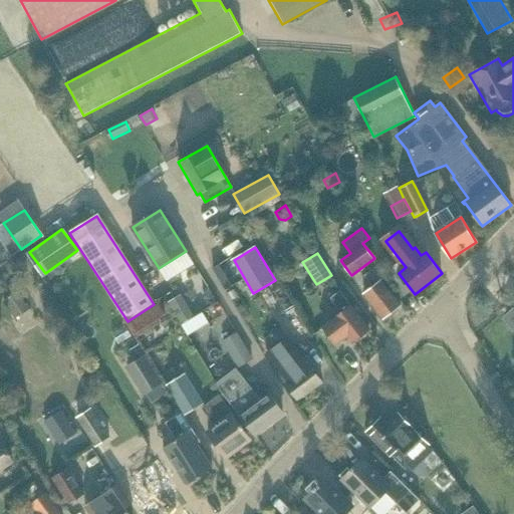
[(219,265),(213,268),(226,290),(232,286),(219,265)]
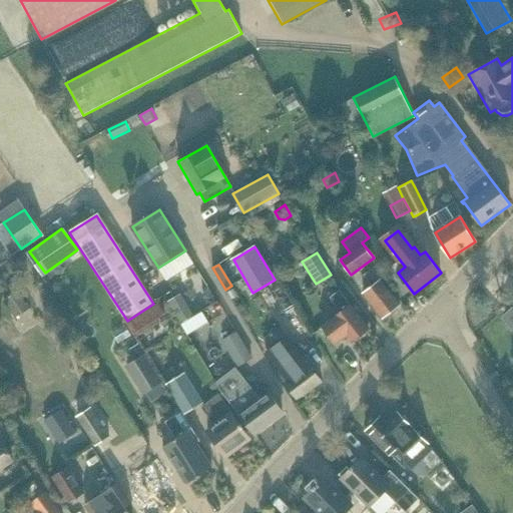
[(382,318),(400,305),(372,269),(364,276),(372,287),(363,294),(382,318)]
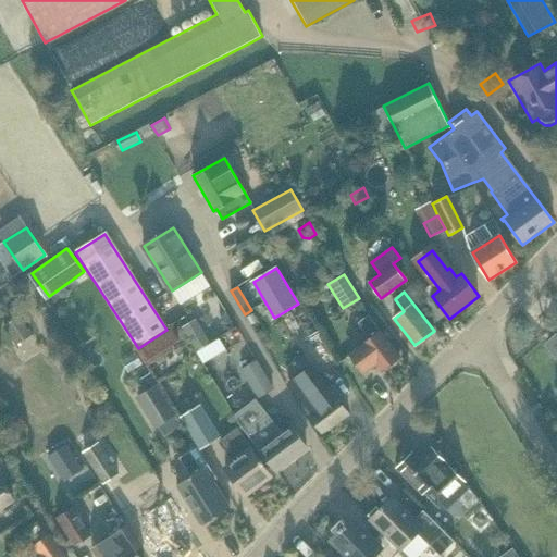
[(382,371),(400,357),(369,316),(358,323),(370,338),(350,355),(364,373),(376,364),(382,371)]
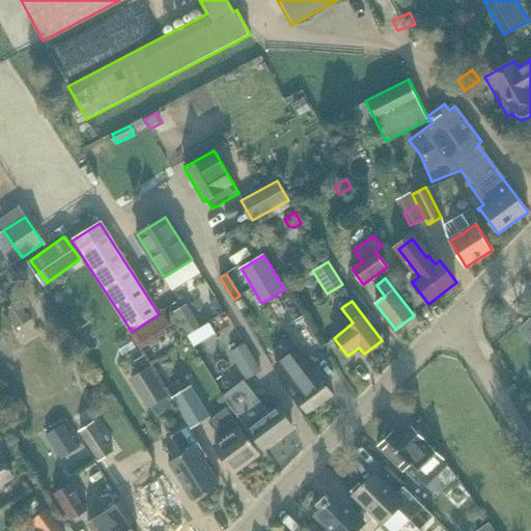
[(30,319),(19,302),(3,312),(15,330),(30,319)]
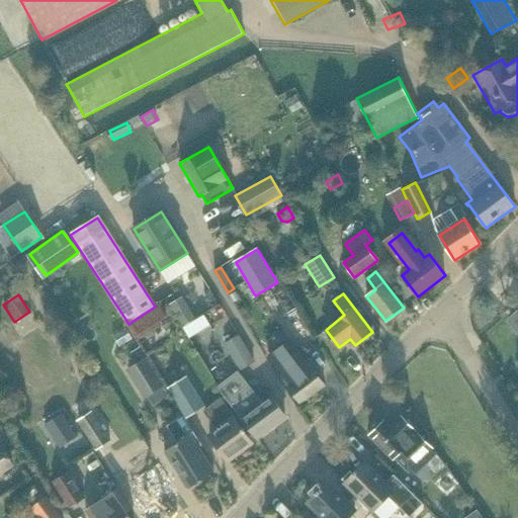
[(159,307),(131,325),(140,339),(162,325),(160,321),(166,318),(159,307)]
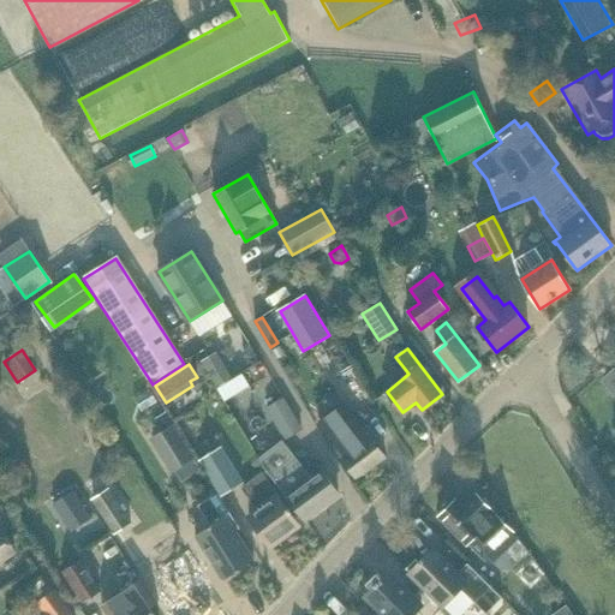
[(614,369),(603,380),(614,392),(614,369)]
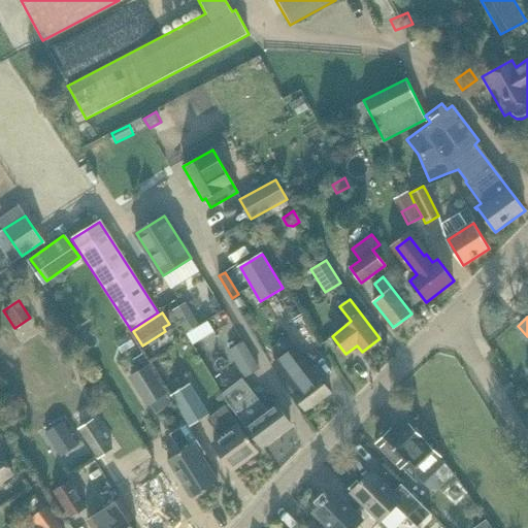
[(147,404),(166,394),(133,341),(126,345),(140,368),(130,375),(147,404)]
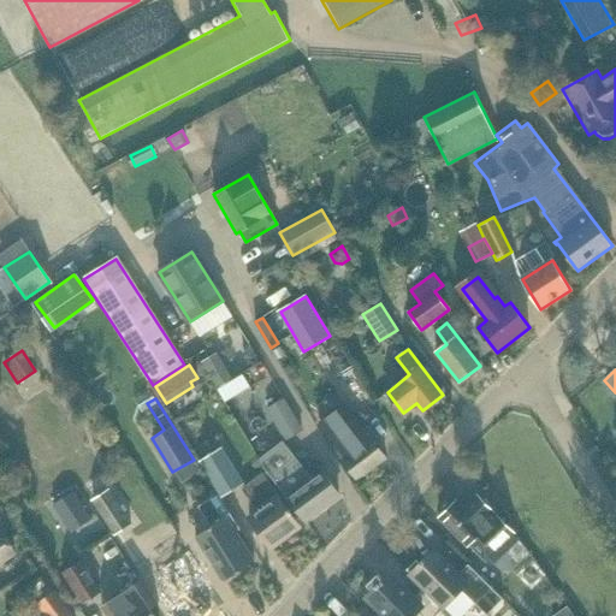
[(283,398),(266,408),(284,438),(301,428),(283,398)]
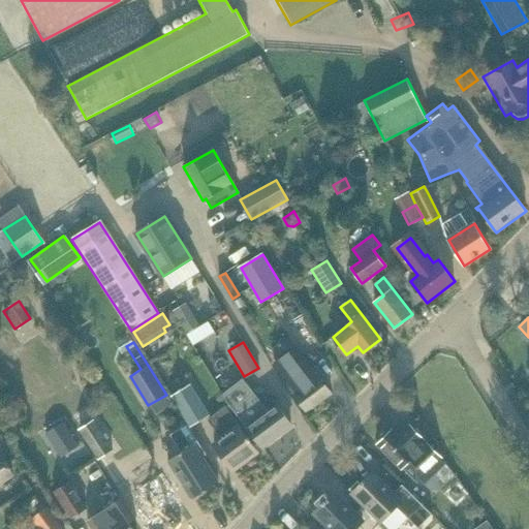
[(294,346),(273,363),(297,393),(293,395),(307,412),(332,394),(318,376),(317,376),(294,346)]
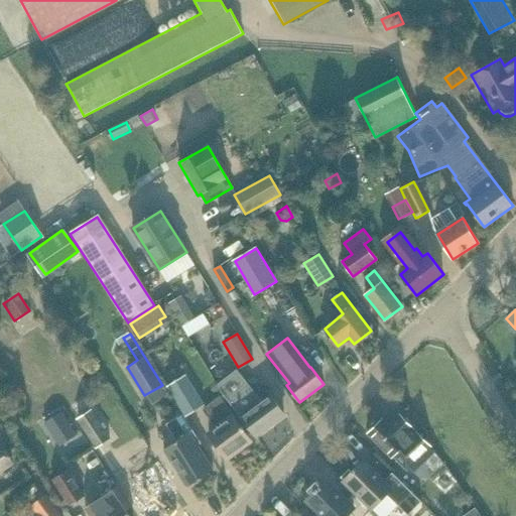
[(256,435),(284,414),(271,397),(262,403),(238,371),(219,386),(256,435)]
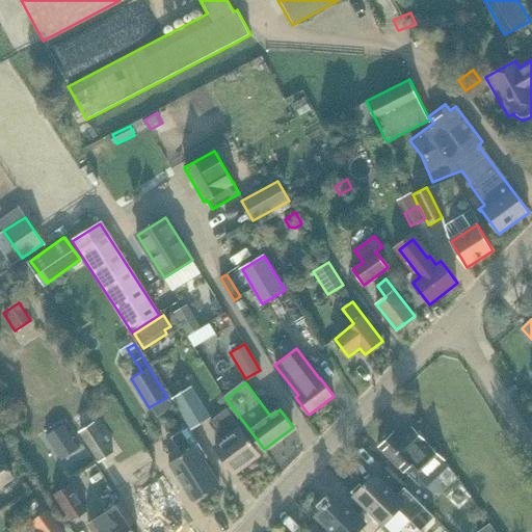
[(192,427),(211,416),(192,386),(174,397),(192,427)]
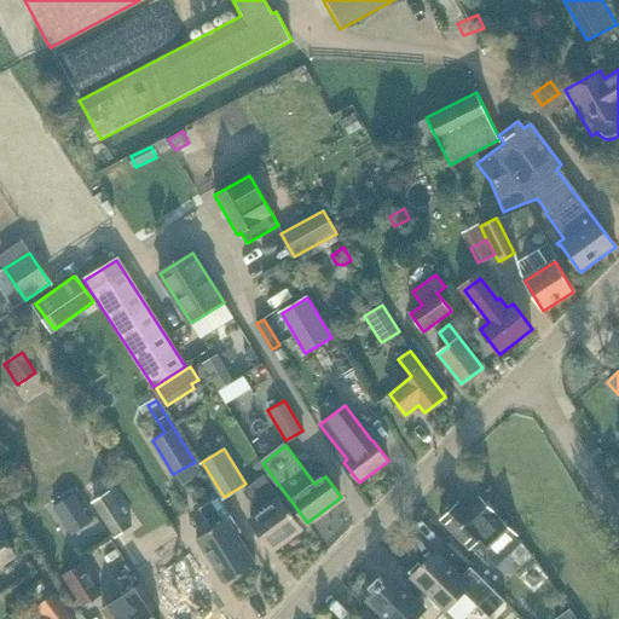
[(272,548),(300,527),(265,478),(247,491),(262,513),(253,520),(272,548)]
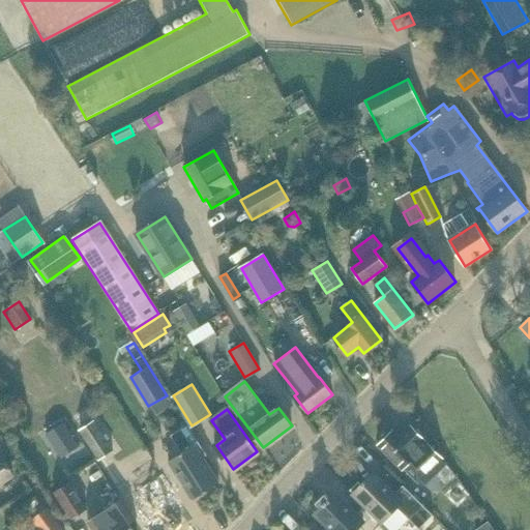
[(72,437),(63,422),(49,432),(59,447),(72,437)]
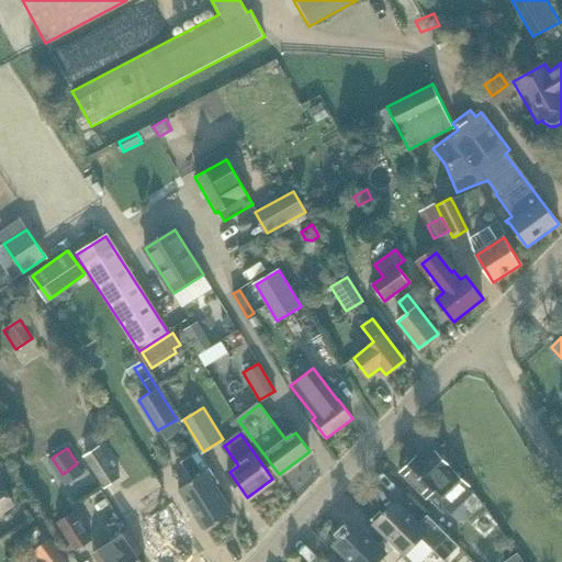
[(104,487),(120,478),(100,448),(85,458),(104,487)]
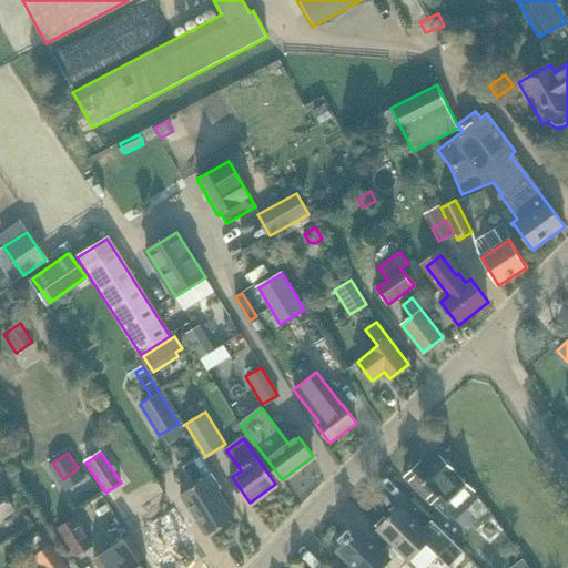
[(195,486),(181,495),(206,536),(234,518),(217,490),(221,488),(210,470),(200,455),(183,466),(195,486)]
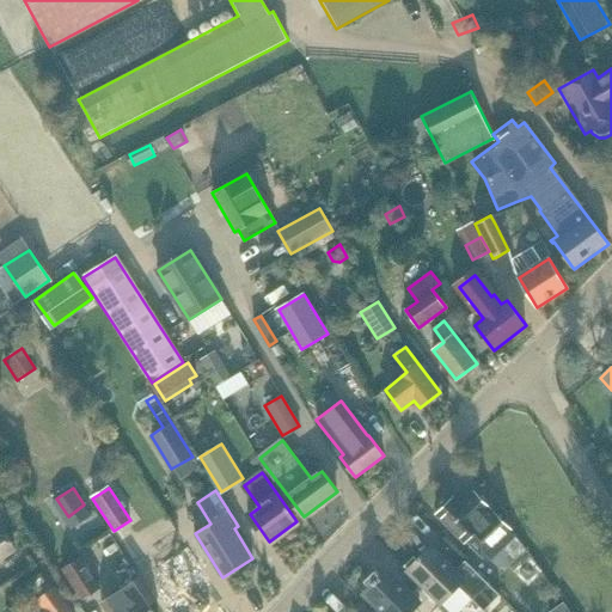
[(518,536),(495,513),(475,491),(460,505),(454,497),(436,514),(465,543),(467,540),(483,555),(489,562),(502,549),(518,536)]
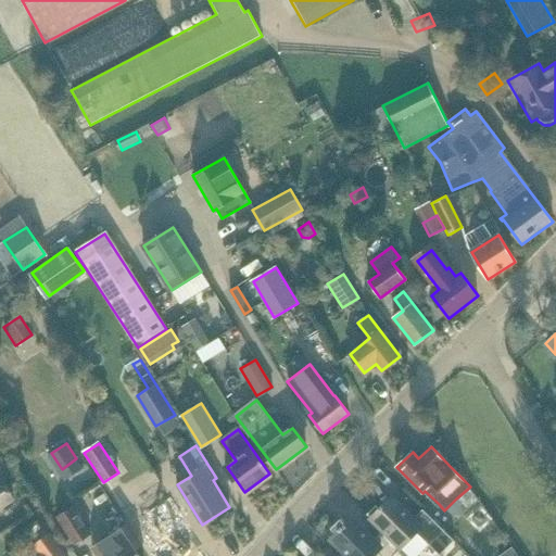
[(147,476),(164,467),(160,457),(142,466),(147,476)]
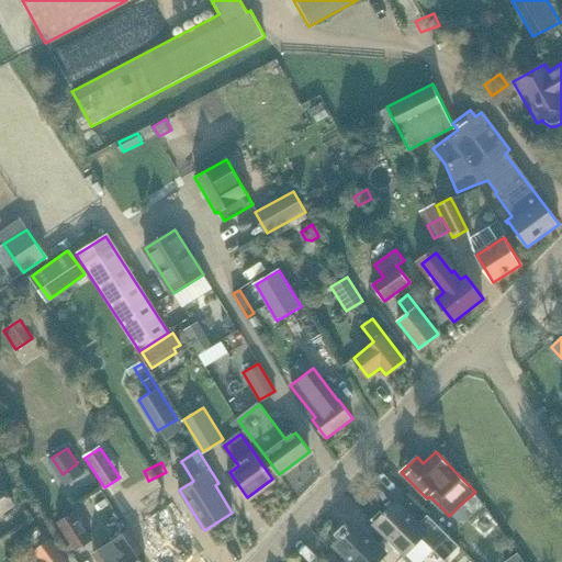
[(26,490),(41,482),(32,467),(19,474),(26,490)]
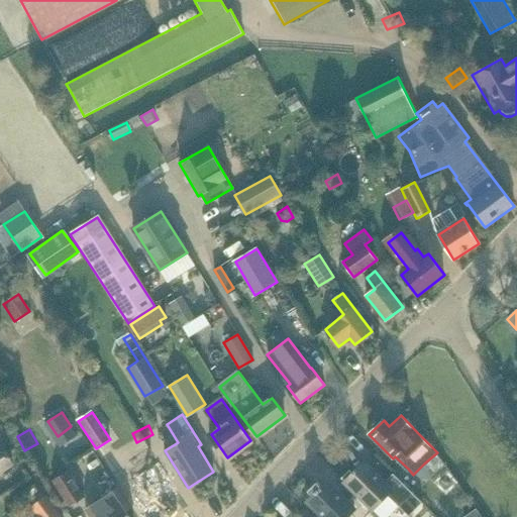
[(1,446),(0,446),(0,472),(12,463),(1,446)]
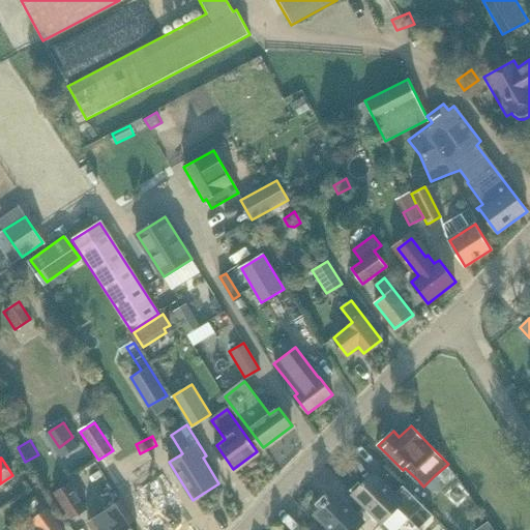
[(181,507),(155,467),(130,483),(155,526),(164,521),(165,524),(179,513),(178,510),(181,507)]
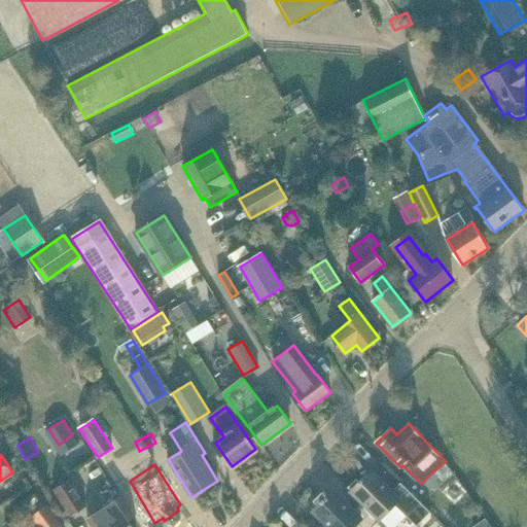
[(372,470),(351,491),(363,502),(380,519),(381,519),(388,526),(395,526),(406,517),(416,526),(430,512),(421,502),(400,483),(392,491),(372,470)]
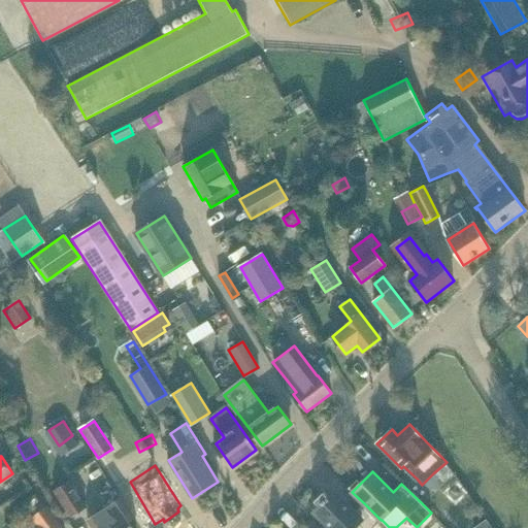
[(70,515),(72,514),(86,505),(70,481),(55,491),(70,515)]
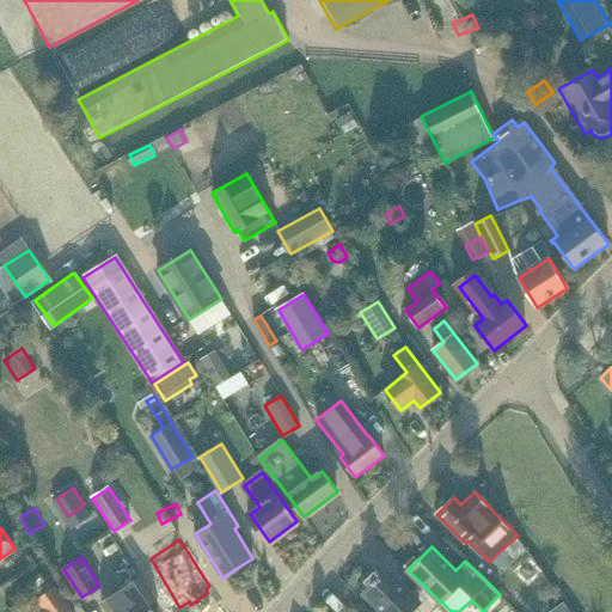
[(389,569),(363,593),(383,611),(432,611),(441,603),(422,583),(412,593),(389,569)]
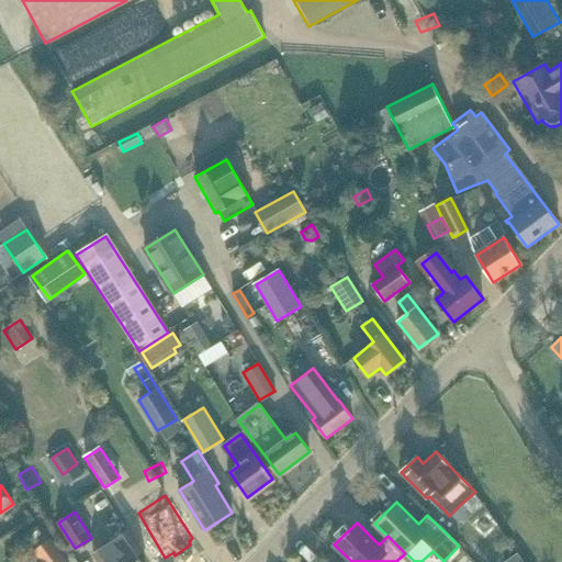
[(128,529),(93,552),(99,561),(141,561),(136,554),(143,550),(128,529)]
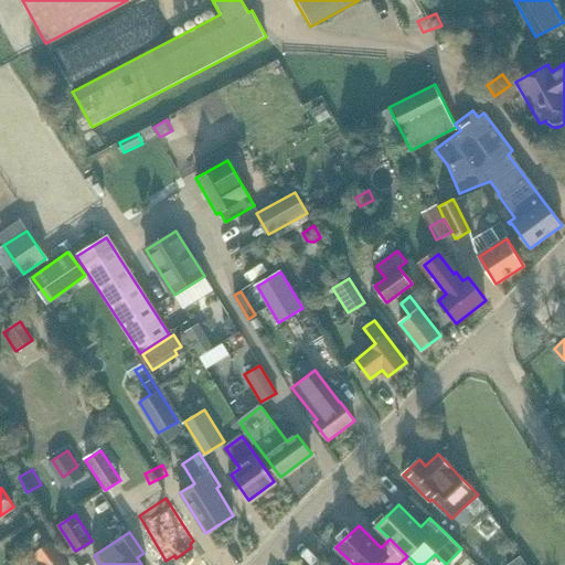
[(67,564),(51,542),(48,544),(43,539),(32,546),(36,553),(34,554),(43,564),(67,564)]
